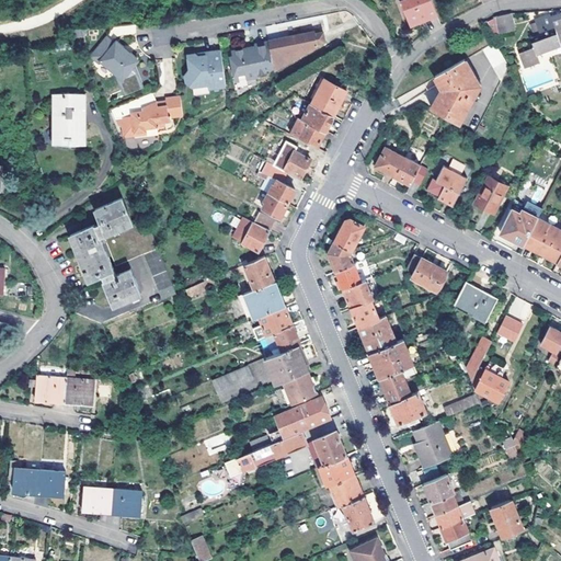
[(424,15),(426,21),(441,14),(434,0),(409,0),(404,2),(413,20),(424,15)]
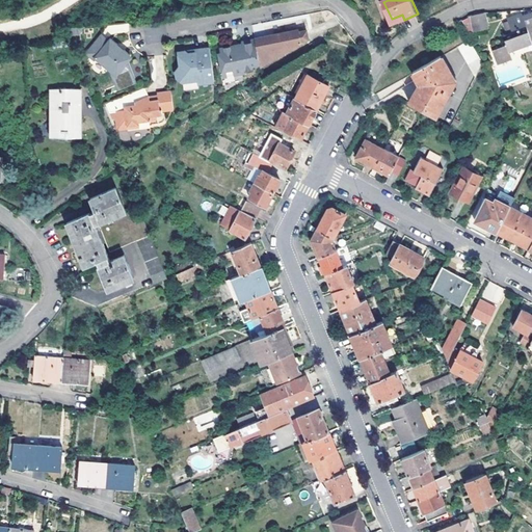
[(483,11),(470,16),(474,31),(487,27),(483,11)]
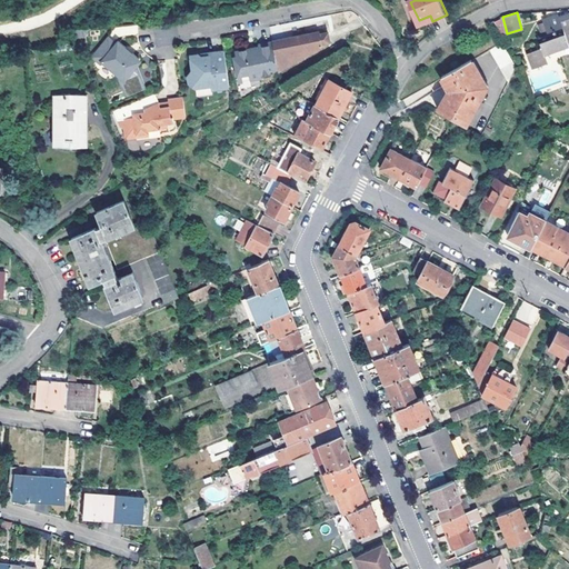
[(421,26),(432,21),(430,16),(419,20),(421,26)]
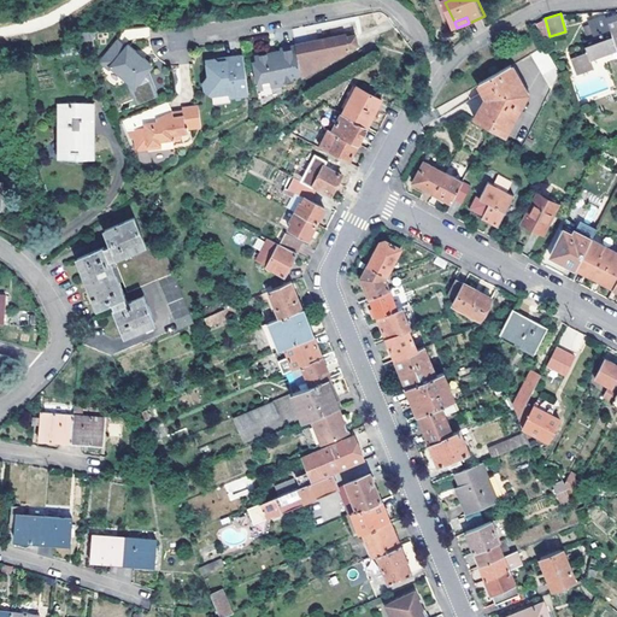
[(545,18),(536,23),(545,37),(550,36),(545,18)]
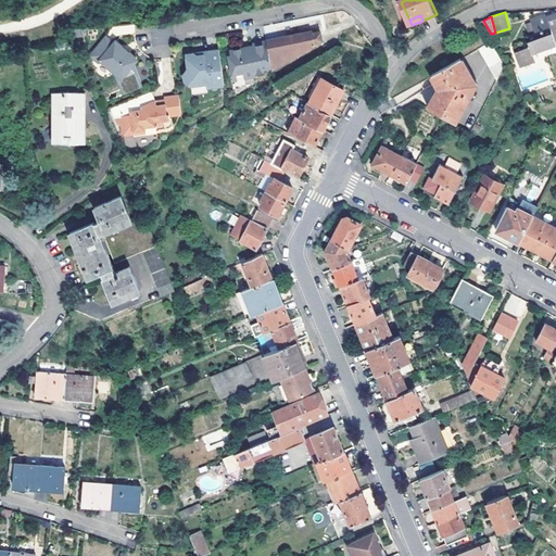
[(513,52),(519,68),(532,63),(529,55),(555,45),(555,20),(555,16),(545,20),(544,16),(528,23),(529,25),(525,27),(529,39),(523,41),(526,48),(513,52)]
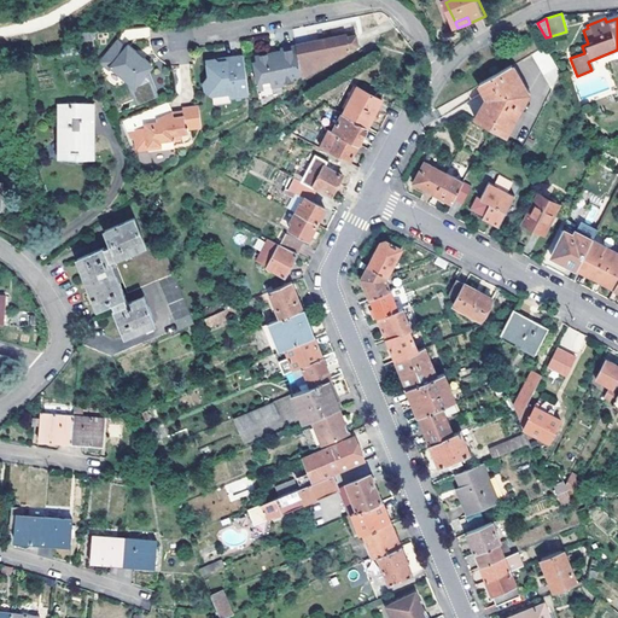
[(312,62),(313,66),(347,45),(347,41),(354,40),(353,30),(344,31),(344,30),(293,40),(295,41),(299,64),(312,62)]
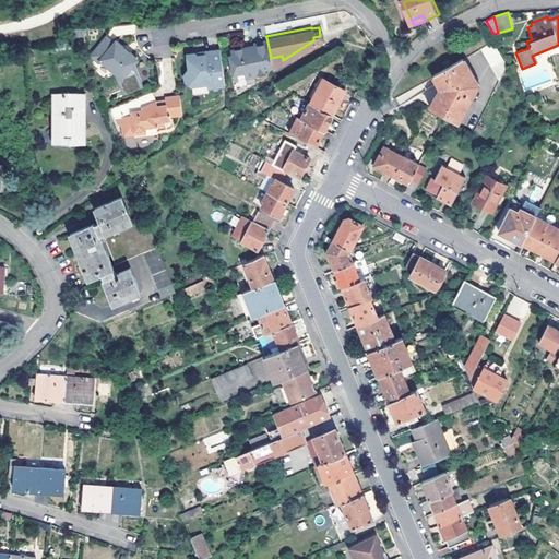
[(119,45),(121,43),(114,37),(113,39),(105,33),(88,54),(97,59),(99,58),(120,74),(117,78),(123,93),(140,85),(134,70),(130,67),(135,59),(134,55),(130,50),(126,50),(119,45)]
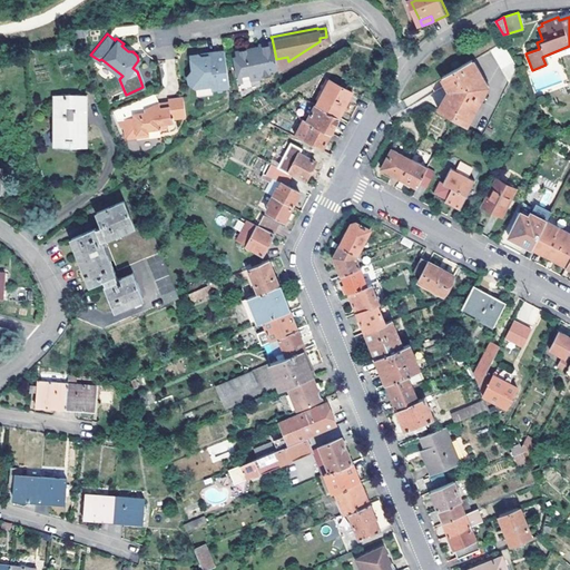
[(249,48),(248,46),(235,48),(237,59),(235,59),(238,72),(248,70),(249,77),(261,75),(261,70),(269,69),(268,66),(276,64),(276,59),(272,38),(256,41),(257,43),(257,46),(249,48)]
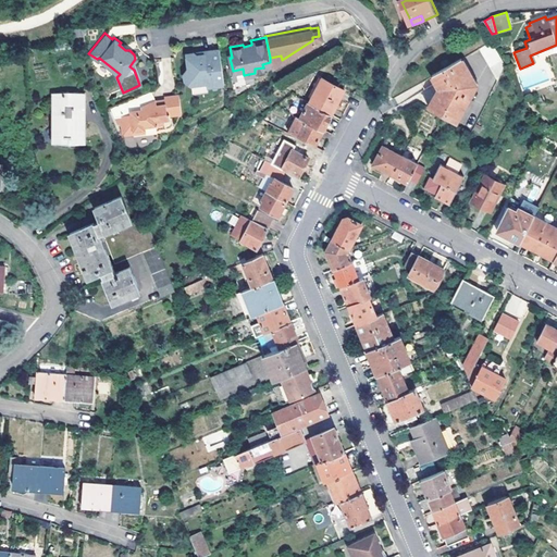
[(497,82),(505,66),(492,42),(479,50),(497,82)]
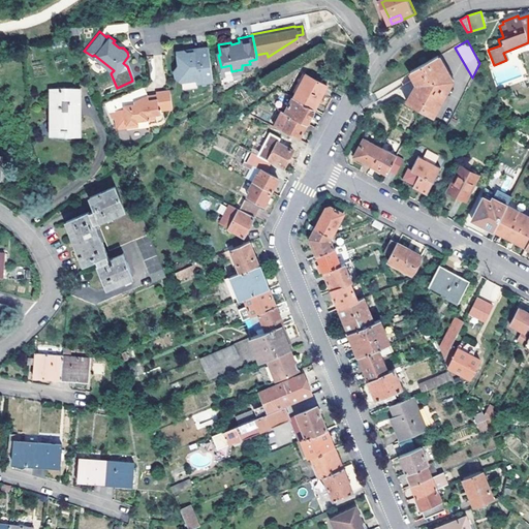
[(186,52),(183,49),(177,50),(179,63),(175,68),(176,75),(182,80),(196,78),(197,81),(214,79),(209,45),(192,48),(192,51),(186,52)]
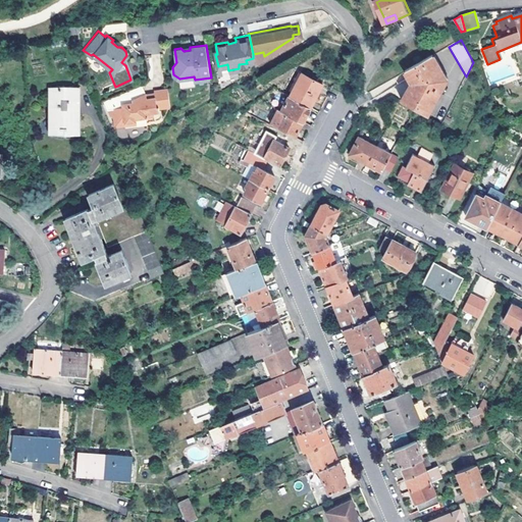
[(484,65),(487,64),(481,49),(479,50),(484,65)]
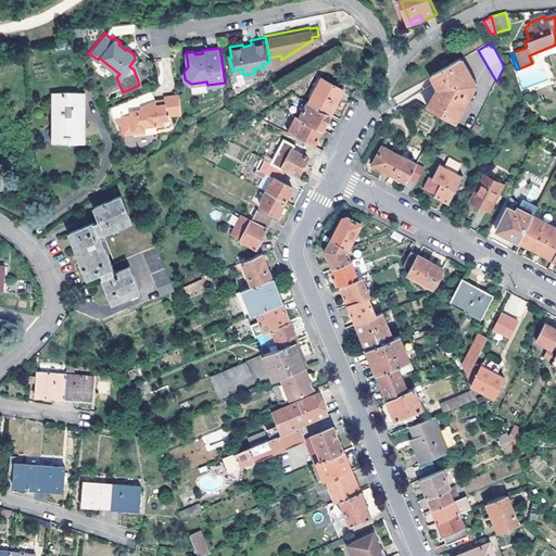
[(270,65),(281,60),(280,55),(269,58),(269,62),(270,65)]
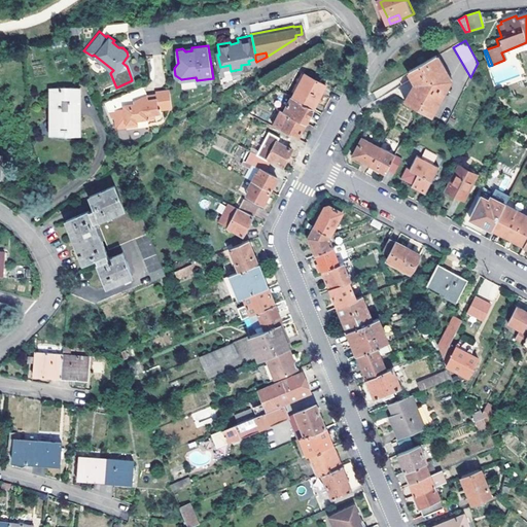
[(428,114),(447,80),(434,57),(407,72),(413,84),(403,101),(418,109),(428,114)]
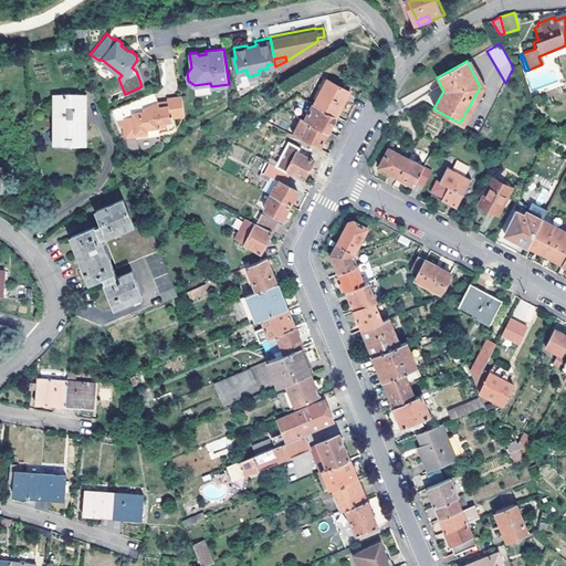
[(314,105),(336,116),(349,92),(327,80),(314,105)]
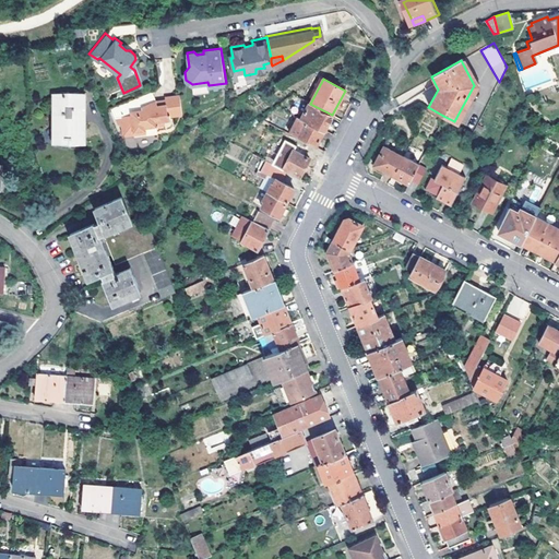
[(132,131),(144,129),(144,127),(156,125),(155,121),(163,120),(169,119),(169,117),(182,114),(179,94),(164,96),(164,98),(165,103),(155,105),(154,100),(151,91),(109,108),(116,125),(119,125),(121,137),(133,134),(132,131)]
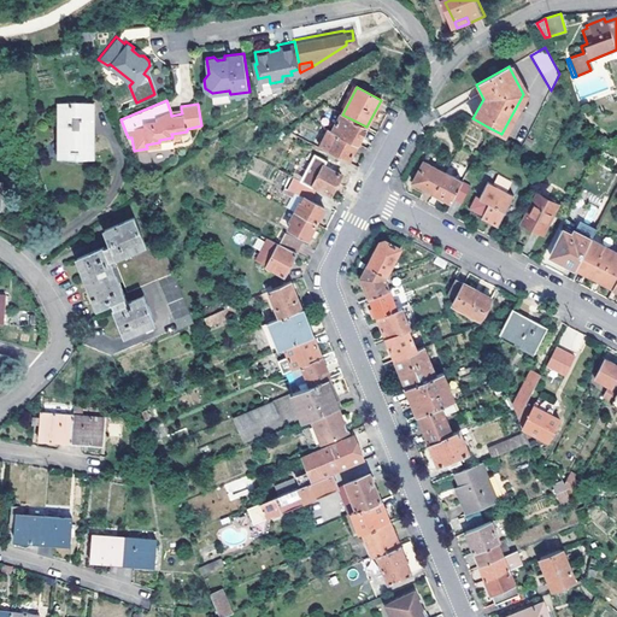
[(87,135),(92,135),(90,103),(57,104),(58,152),(88,151),(87,135)]
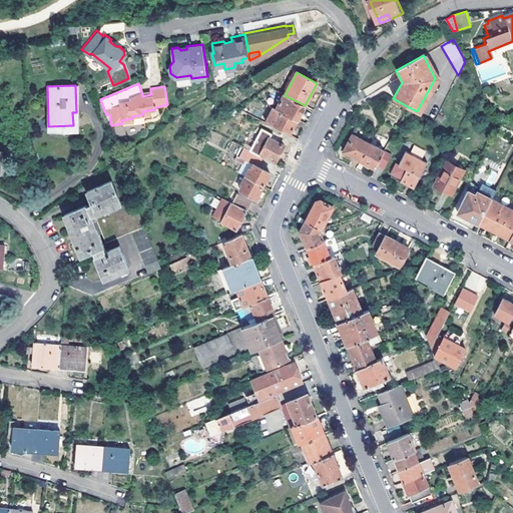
[(305,105),(285,95),(284,94),(276,107),(298,119),(305,105)]
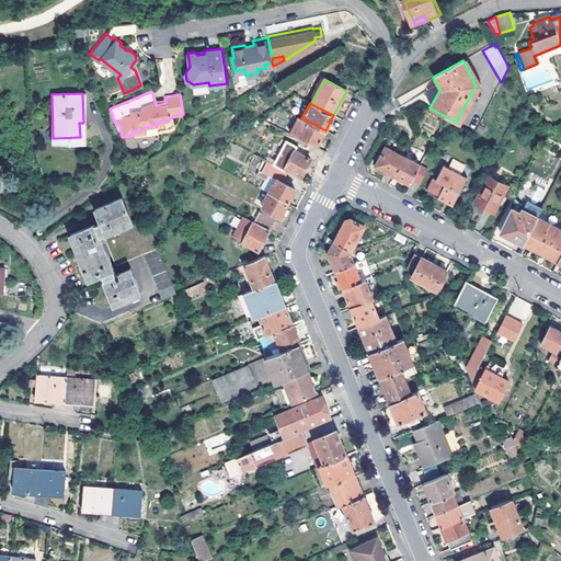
[(325,130),(301,117),(301,116),(292,135),(317,148),(327,130),(325,130)]
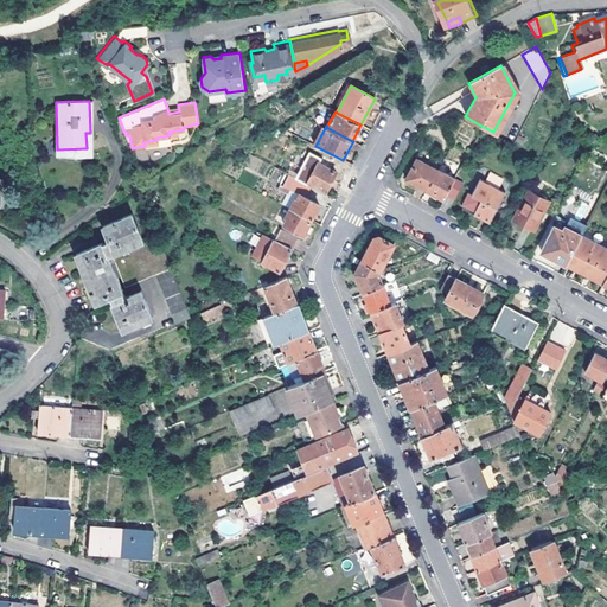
[(427,190),(438,168),(417,158),(406,179),(427,190)]
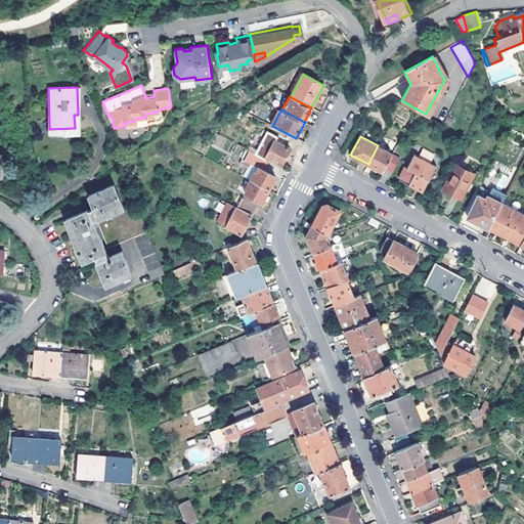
[(257,155),(265,159),(266,157),(281,164),(290,148),(274,140),(270,148),(262,144),(257,155)]
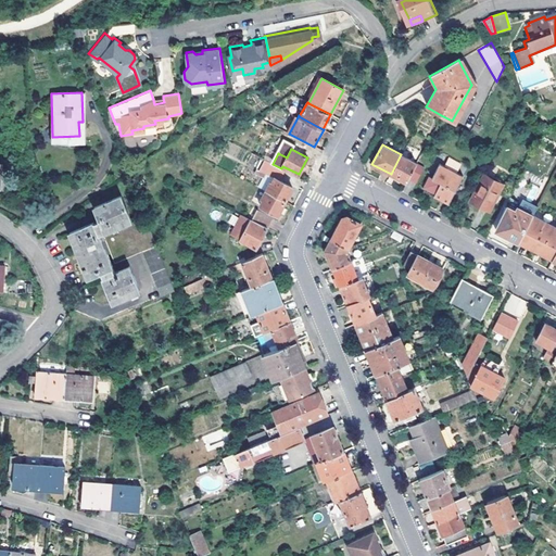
[(407,178),(416,163),(401,154),(391,174),(405,182),(407,178)]
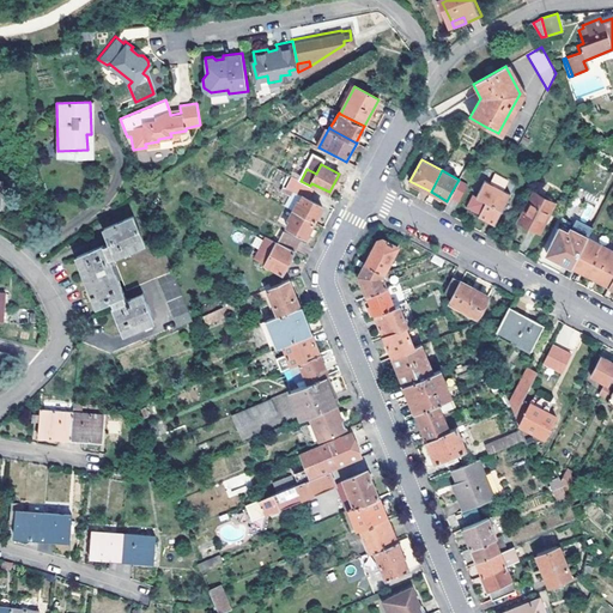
[(310,186),(301,181),(292,176),(285,187),(302,196),(303,198),(310,186)]
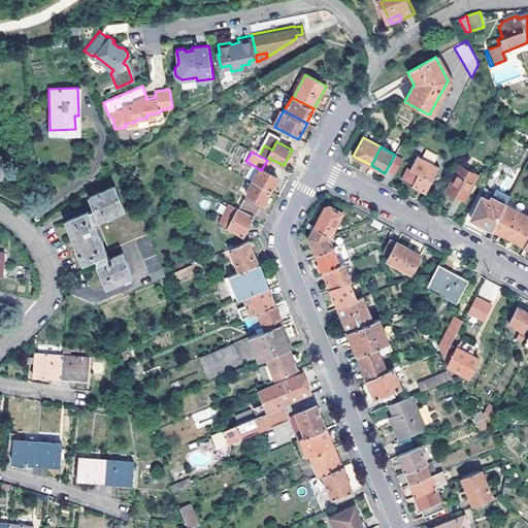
[(395,155),(387,169),(394,173),(402,158),(395,155)]
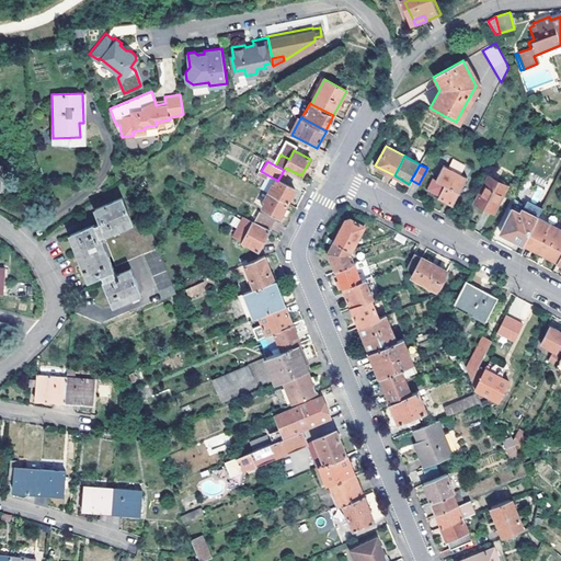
[(466,178),(443,164),(435,180),(431,178),(425,190),(439,197),(438,198),(451,205),(466,178)]
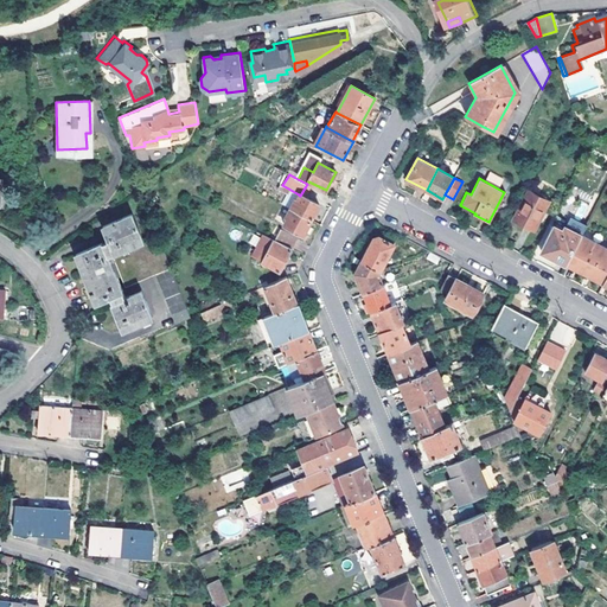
[(512,218),(534,230),(549,200),(528,189),(512,218)]
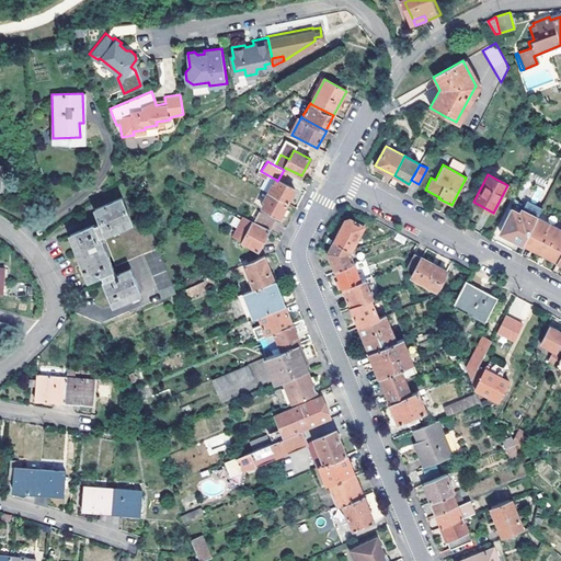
[(268,193),(287,202),(294,189),(277,181),(276,180),(274,183),(272,182),(267,192),(268,193)]
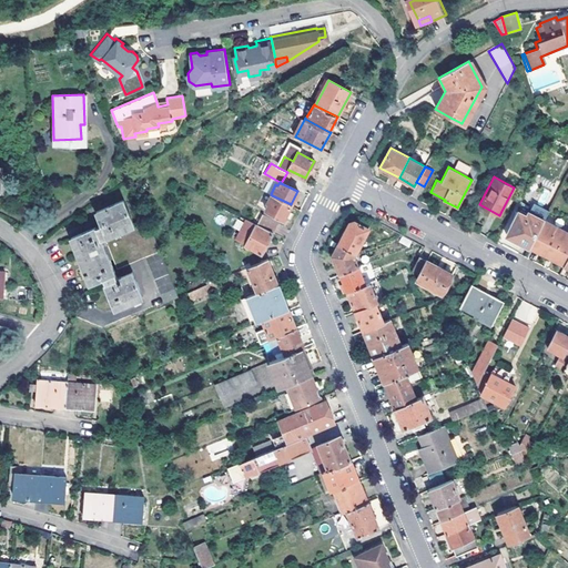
[(291,204),(272,195),(264,211),(282,220),(291,204)]
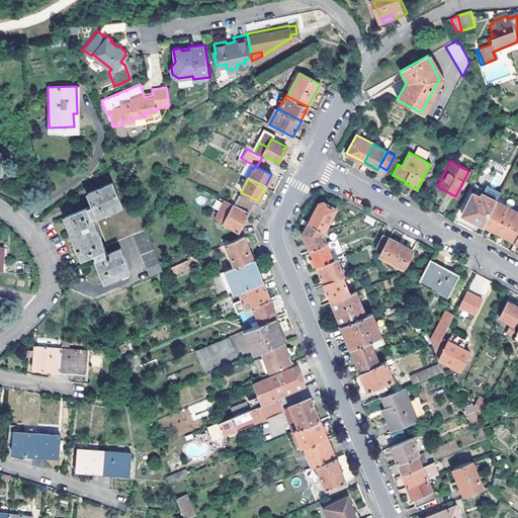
[(98,216),(109,210),(121,205),(122,204),(112,181),(86,192),(91,204),(64,216),(82,259),(94,253),(106,279),(130,270),(119,247),(106,253),(91,218),(98,216)]
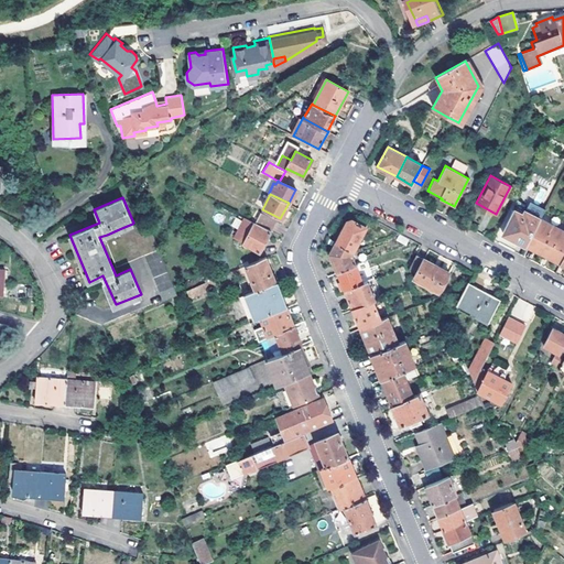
[(527,246),(542,218),(525,209),(524,213),(517,209),(503,234),(527,246)]
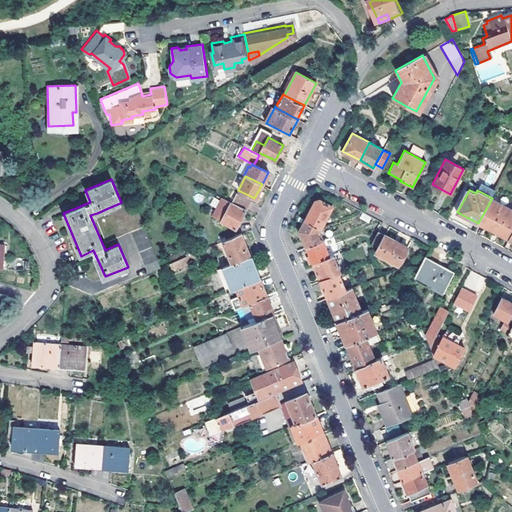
[(230,202),(245,210),(250,200),(235,193),(230,202)]
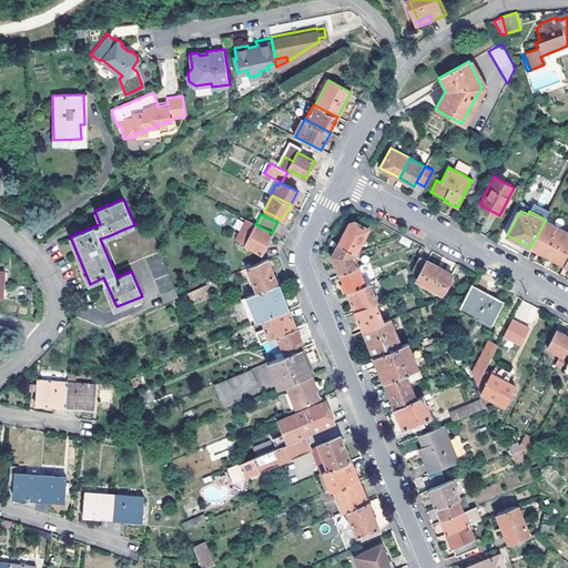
[(133,225),(146,256),(166,300),(180,295),(145,220),(134,224),(133,225)]
